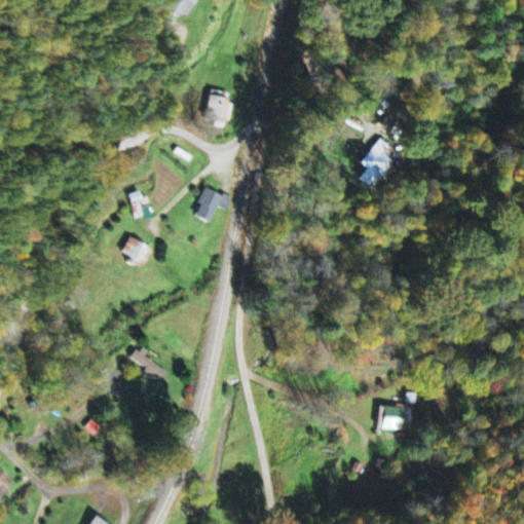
[(225,122),(229,92),(209,90),(206,120),(225,122)]
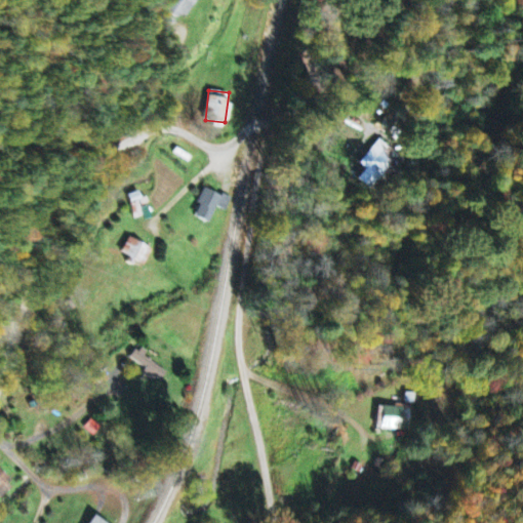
[(362,164),(368,168),(361,179),(374,188),(387,168),(397,174),(408,157),(378,137),(362,164)]
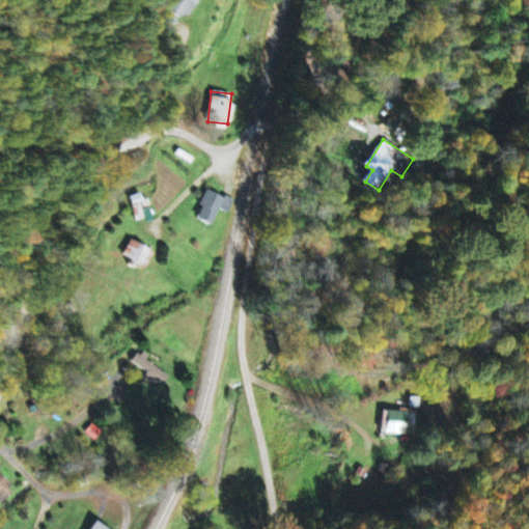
[(196,217),(213,224),(220,207),(230,213),(235,200),(207,189),(196,217)]
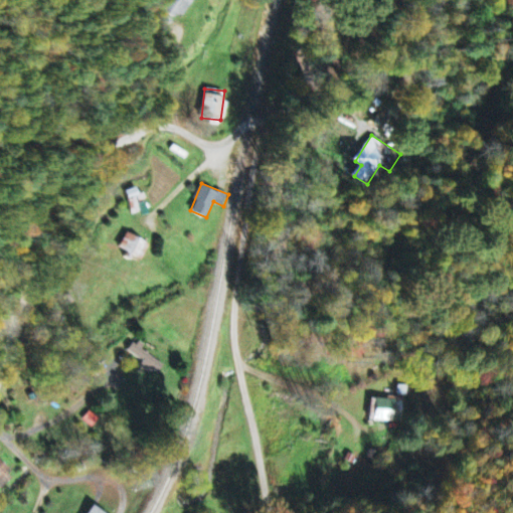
[(119,248),(143,260),(150,242),(127,232),(119,248)]
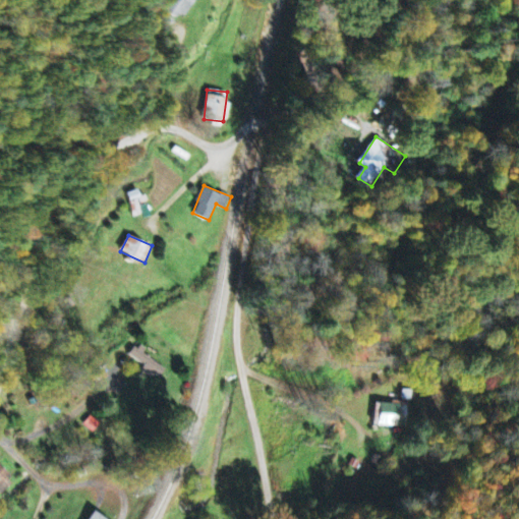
[(134,344),(128,355),(143,363),(140,369),(160,380),(167,366),(141,353),(143,349),(134,344)]
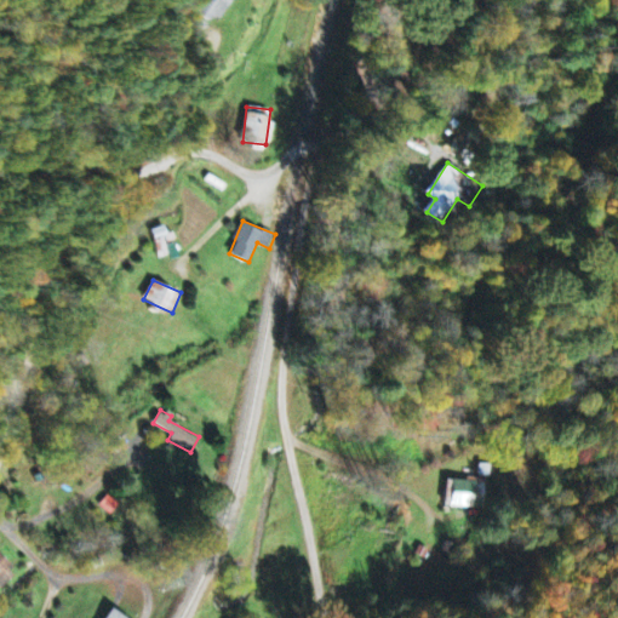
[(488,507),(488,479),(453,479),(452,505),(488,507)]
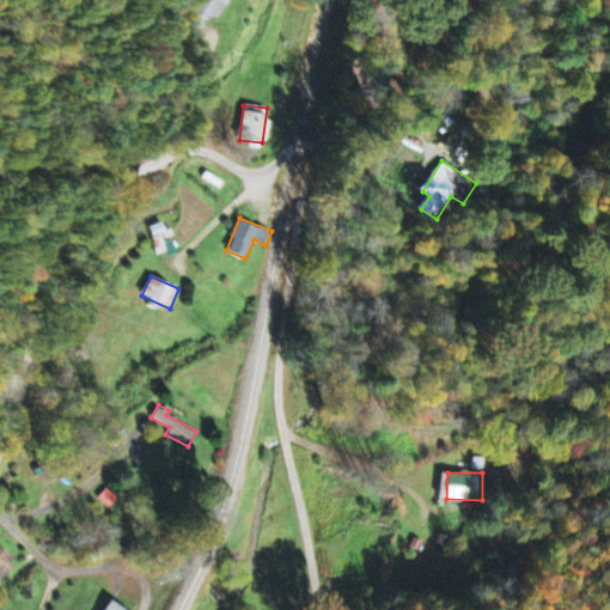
[(126,609),(111,599),(103,609),(126,609)]
